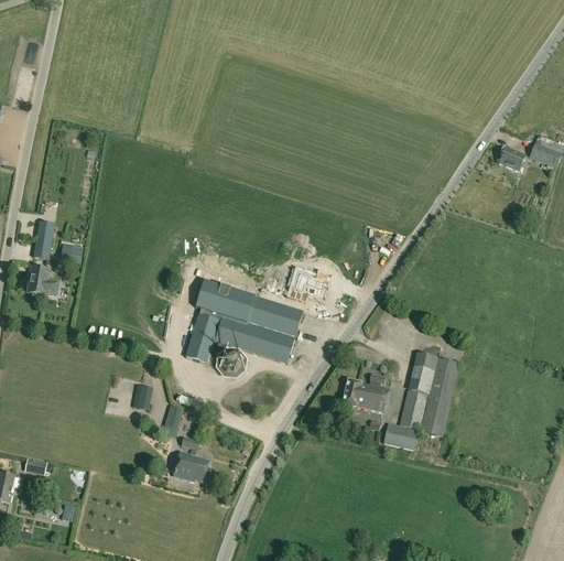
[(13,81),(12,87),(25,89),(26,83),(13,81)]
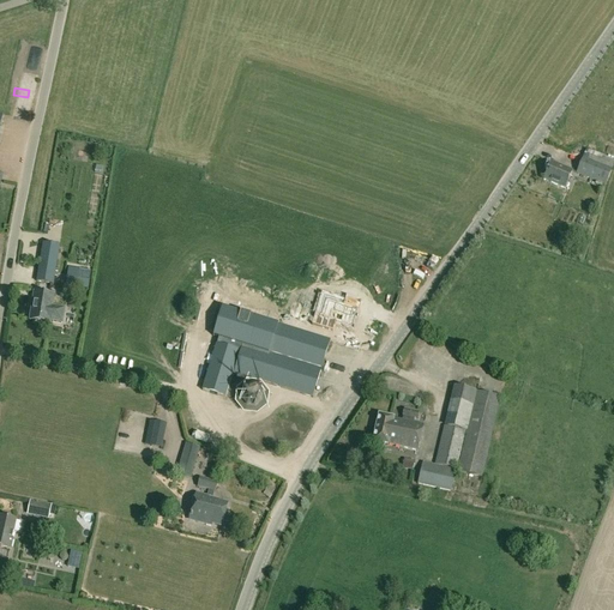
[(613,157),(587,146),(576,171),(606,183),(613,163),(613,157)]
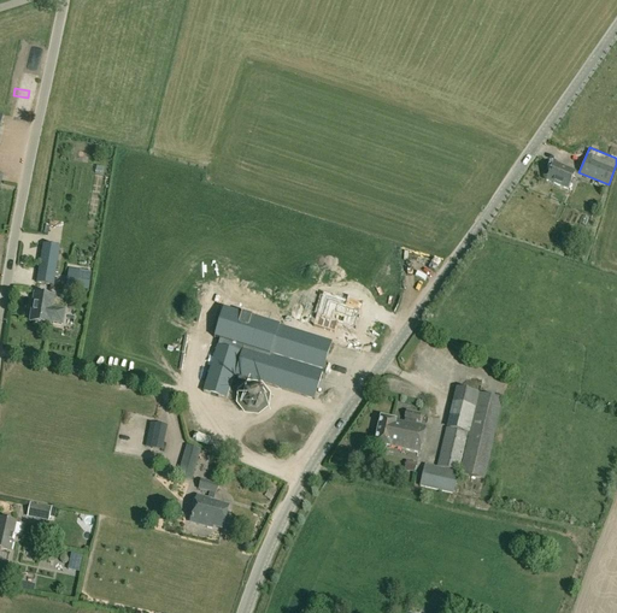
[(575,170),(553,160),(546,178),(568,187),(575,170)]
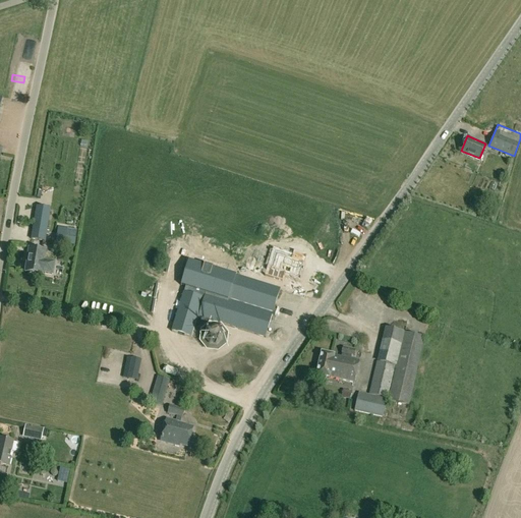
[(31,237),(46,239),(51,207),(36,205),(31,237)]
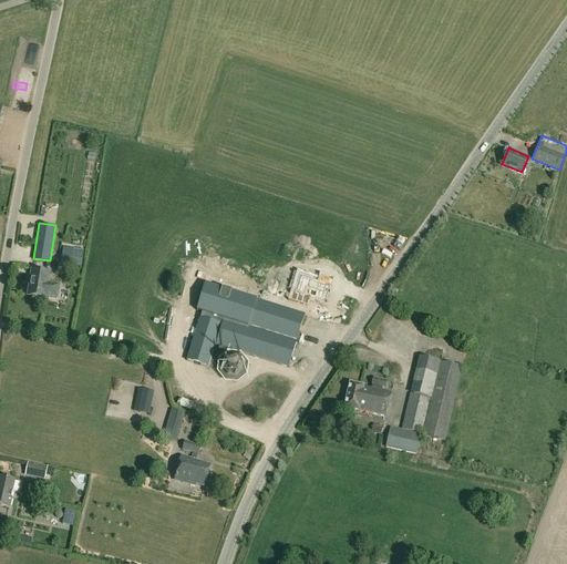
[(53,246),(53,262),(71,262),(70,245),(53,246)]
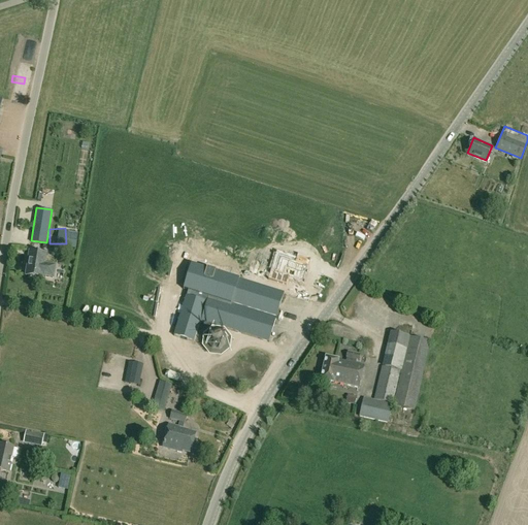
[(69,230),(66,243),(75,245),(78,231),(69,230)]
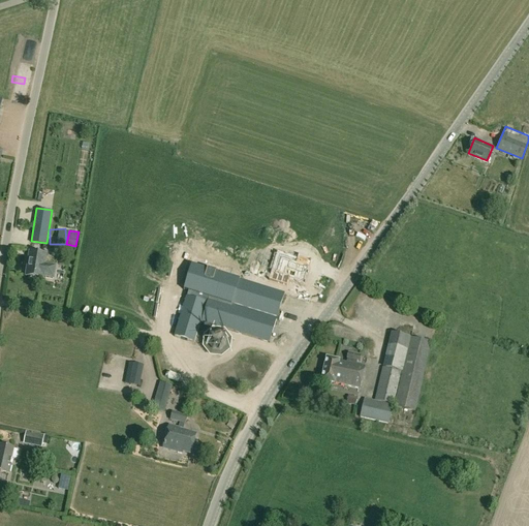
[(55,264),(44,261),(47,252),(30,250),(26,273),(42,276),(42,275),(53,276),(55,264)]
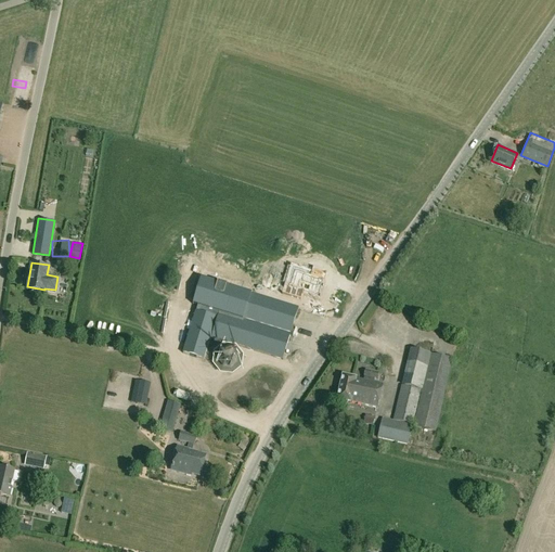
[(285,281),(284,283),(282,292),(301,298),(304,289),(317,293),(321,279),(324,280),(327,270),(313,265),(310,273),(294,269),(289,283),(285,281)]
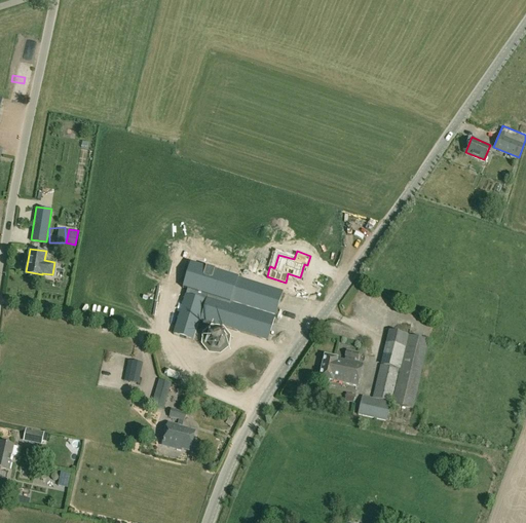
[(231,302),(224,325),(267,339),(283,290),(238,275),(236,279),(237,279),(231,302)]
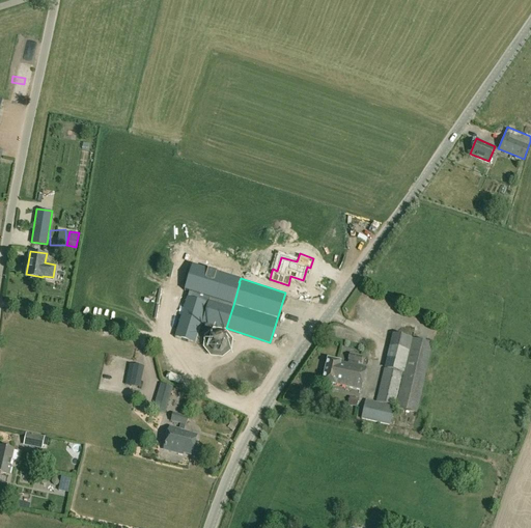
[(207,302),(187,296),(174,335),(195,342),(202,321),(207,302)]
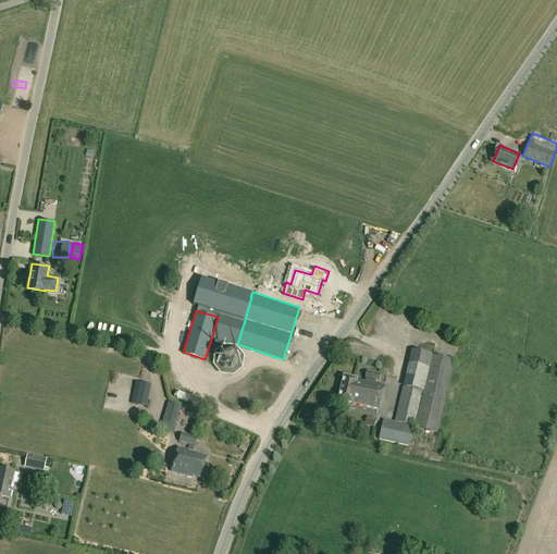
[(220,312),(218,317),(212,336),(237,344),(245,320),(220,312)]
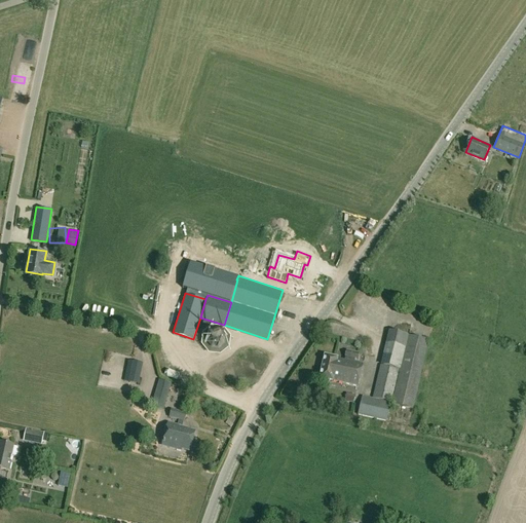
[(229,335),(223,326),(212,325),(203,332),(202,342),(210,350),(220,351),(228,345),(229,335)]
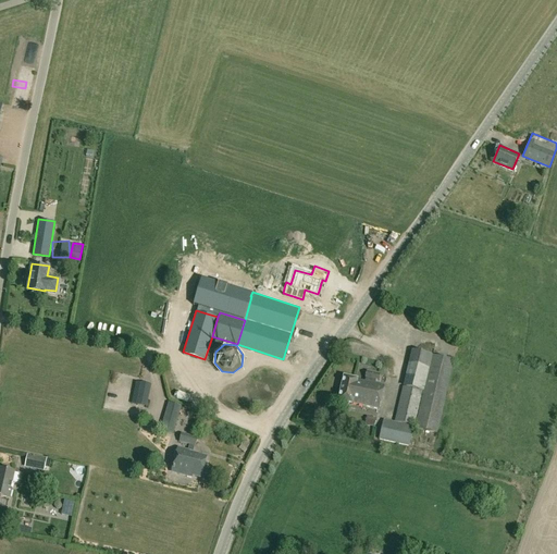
[(395,419),(415,425),(422,390),(423,390),(415,426),(437,431),(455,358),(411,347),(403,384),(395,419)]
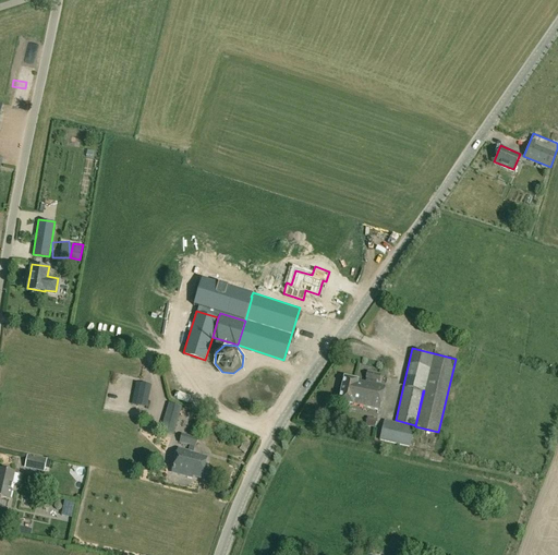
[(365,377),(365,381),(358,378),(344,375),(338,399),(353,402),(379,408),(385,385),(375,383),(375,379),(379,381),(381,372),(367,369),(365,377)]
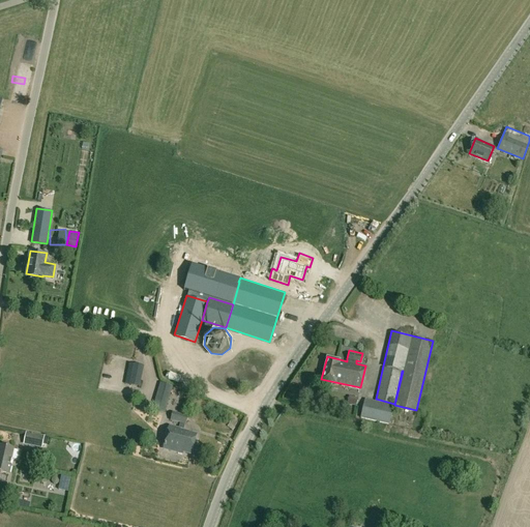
[(140,385),(144,363),(134,361),(129,383),(140,385)]
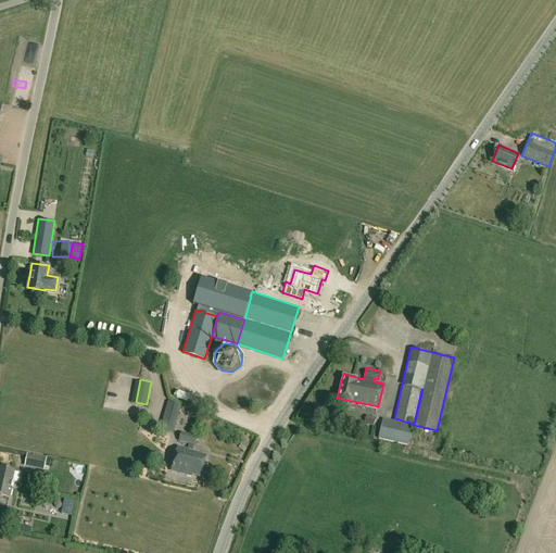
[(173,431),(181,404),(168,399),(160,427),(173,431)]
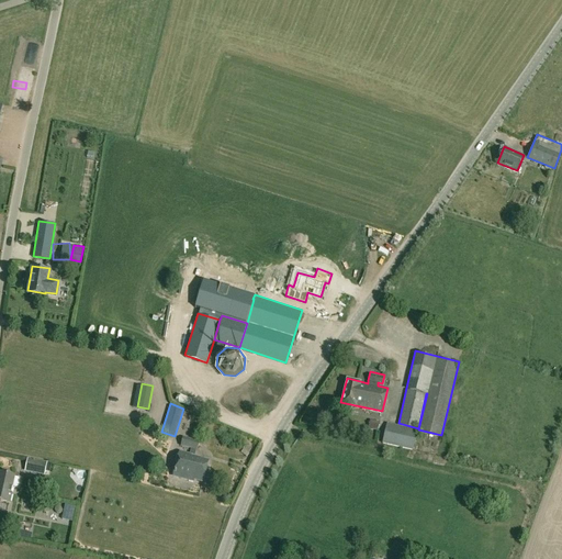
[(380,421),(370,417),(368,425),(379,427),(380,421)]
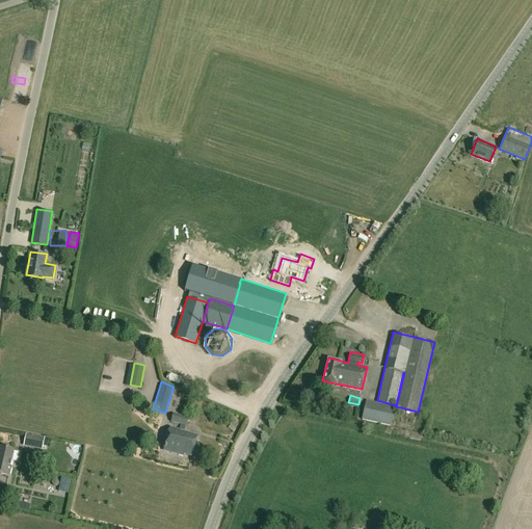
[(391,425),(395,405),(366,399),(362,419),(391,425)]
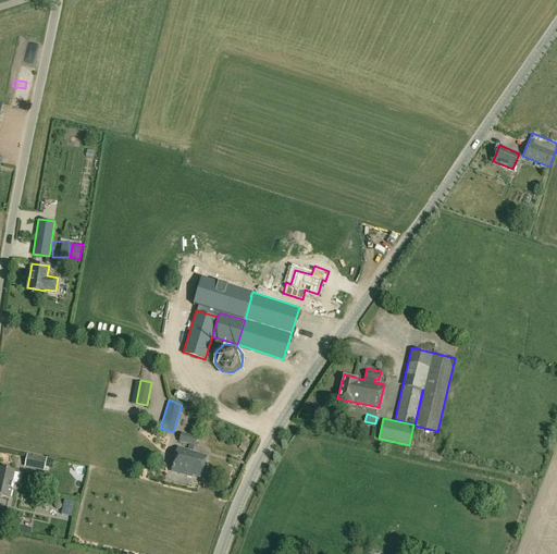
[(198,435),(182,431),(180,440),(189,443),(195,444),(198,435)]
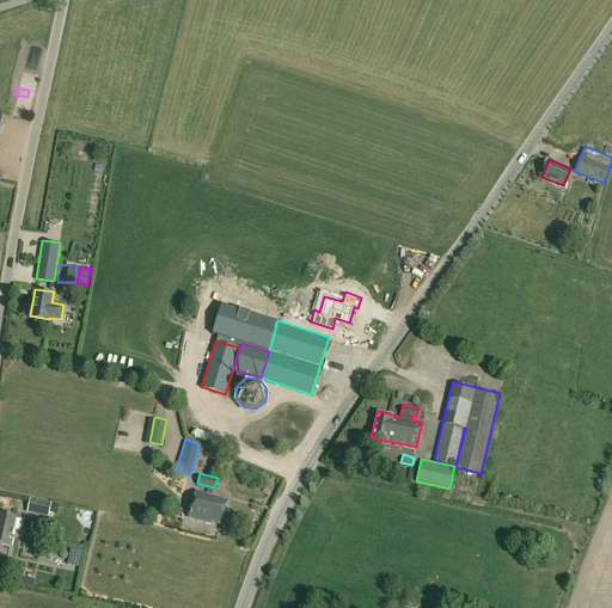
[(196,490),(189,516),(210,521),(210,520),(221,522),(227,499),(218,497),(218,496),(213,495),(214,487),(208,486),(207,492),(196,490)]
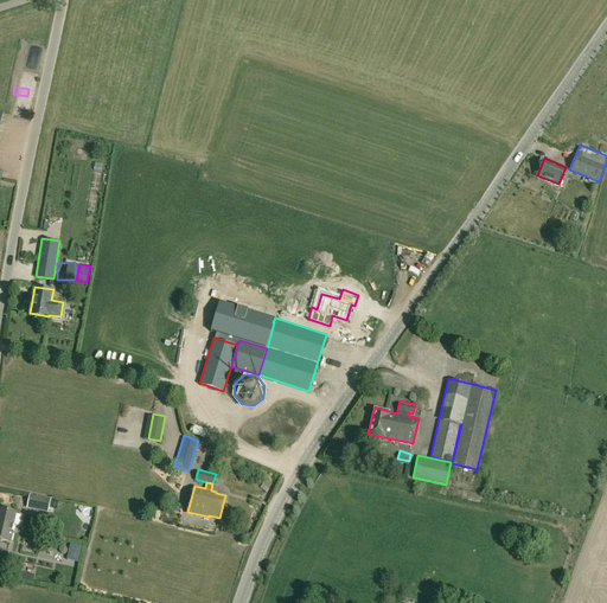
[(48,510),(51,496),(30,492),(26,506),(48,510)]
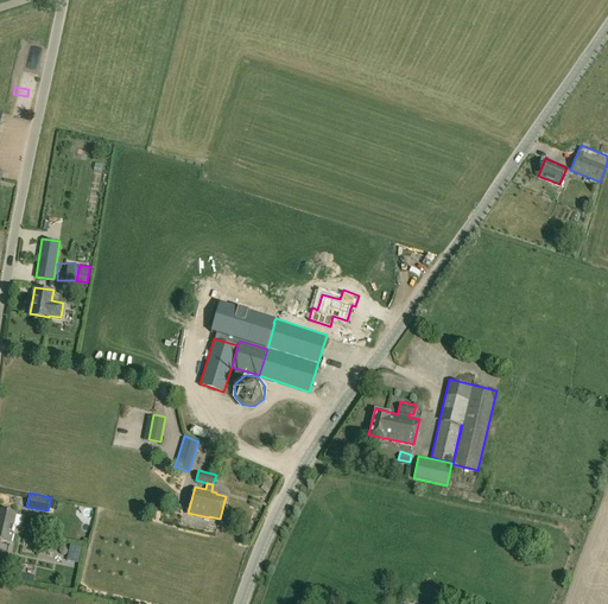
[(0,559),(7,561),(8,551),(0,548),(0,541),(0,540),(11,541),(13,529),(12,529),(13,525),(20,526),(23,515),(17,513),(0,509),(0,559)]
